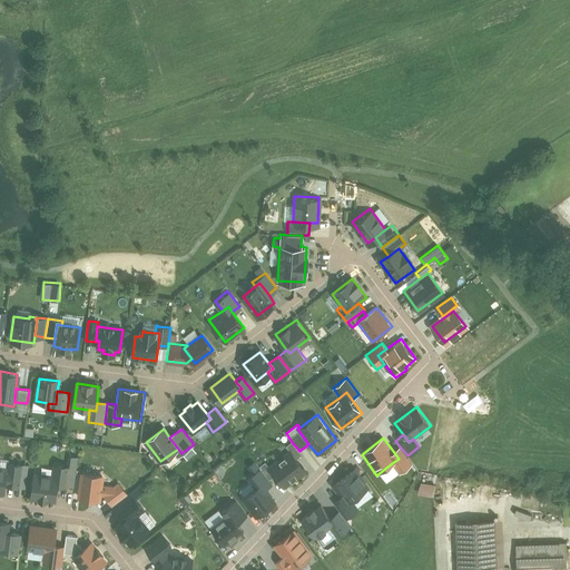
[(300,451),(292,442),(286,446),(290,450),(291,449),(297,459),(302,454),(300,451)]
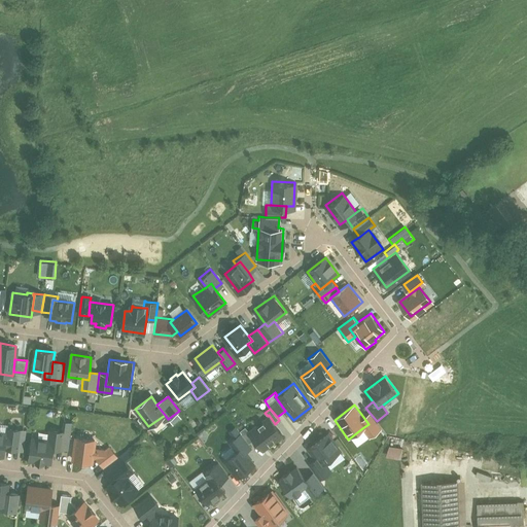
[(370,413),(363,417),(369,424),(362,428),(370,437),(382,428),(377,421),(370,413)]
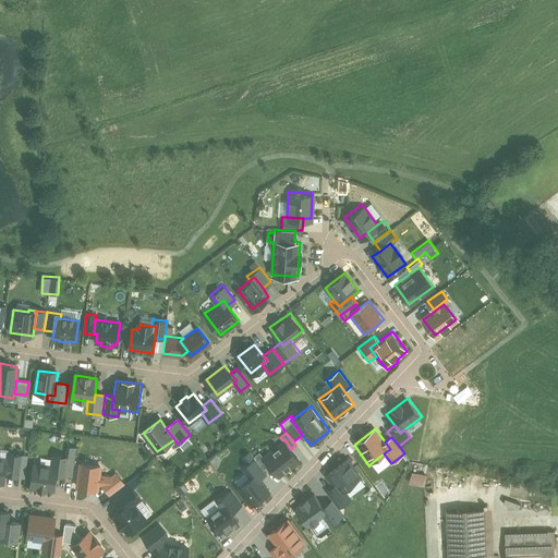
[(283,440),(263,456),(269,465),(279,477),(300,461),(291,449),(284,439),(283,440)]
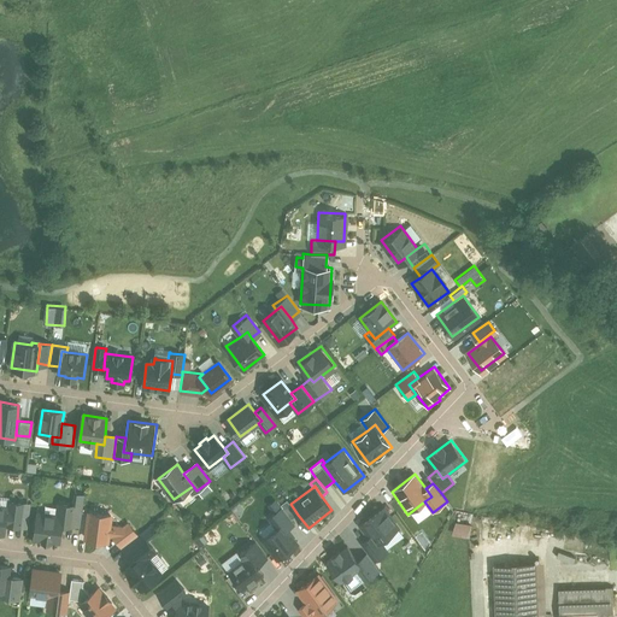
[(282,506),(292,519),(298,515),(291,504),(287,499),(281,505),(282,506)]
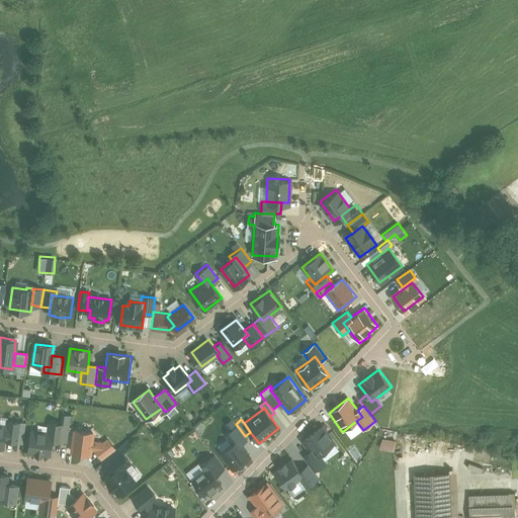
[(6,439),(6,440),(17,441),(19,423),(9,421),(8,427),(6,439)]
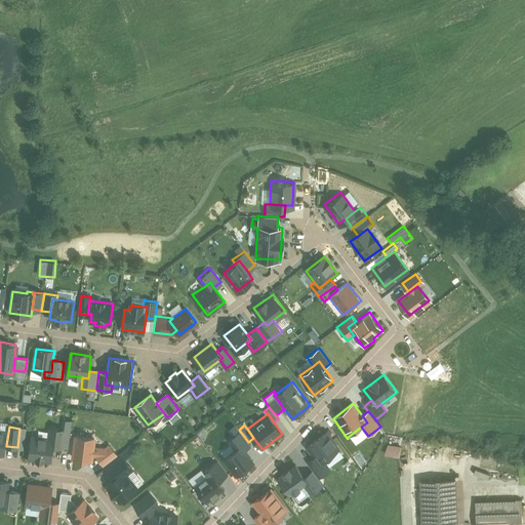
[(65,430),(52,429),(50,439),(53,440),(52,446),(63,447),(63,446),(69,447),(71,432),(65,431),(65,430)]
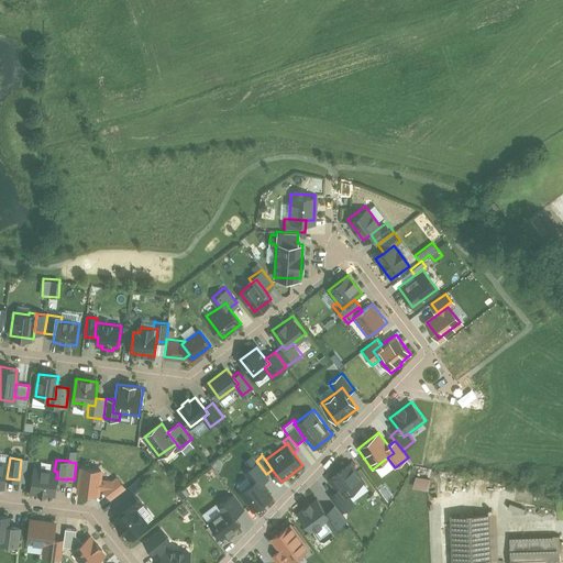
[(244,472),(253,483),(260,478),(263,483),(269,478),(266,474),(257,462),(244,472)]
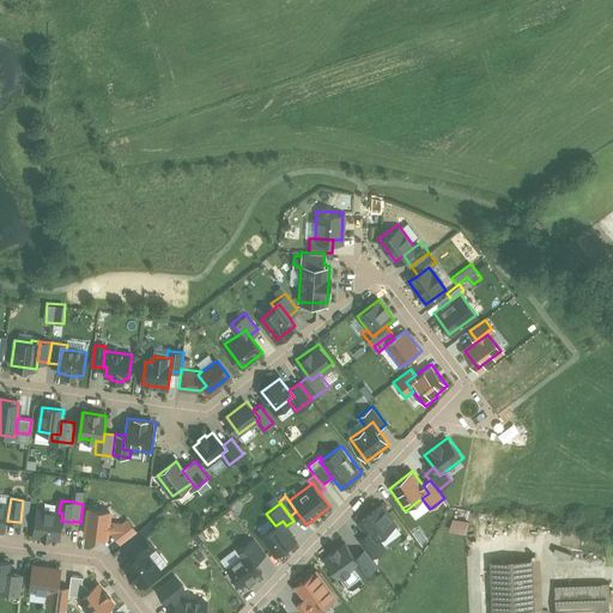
[(384,503),(365,516),(375,530),(380,538),(382,535),(399,523),(384,503)]
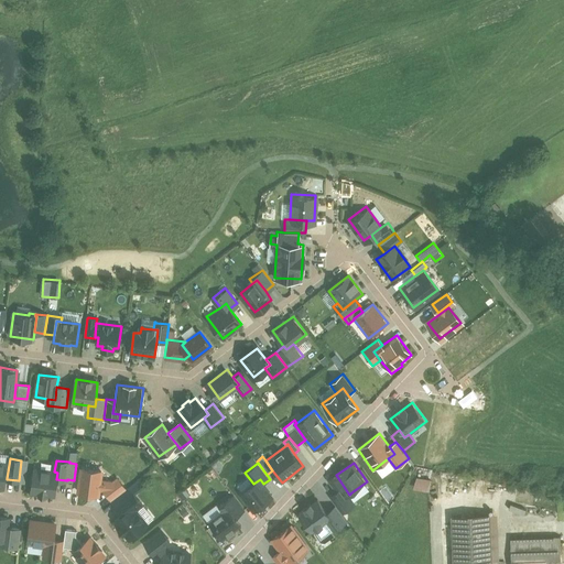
[(104,489),(114,483),(100,480),(101,472),(82,468),(78,492),(98,495),(99,489),(104,489)]
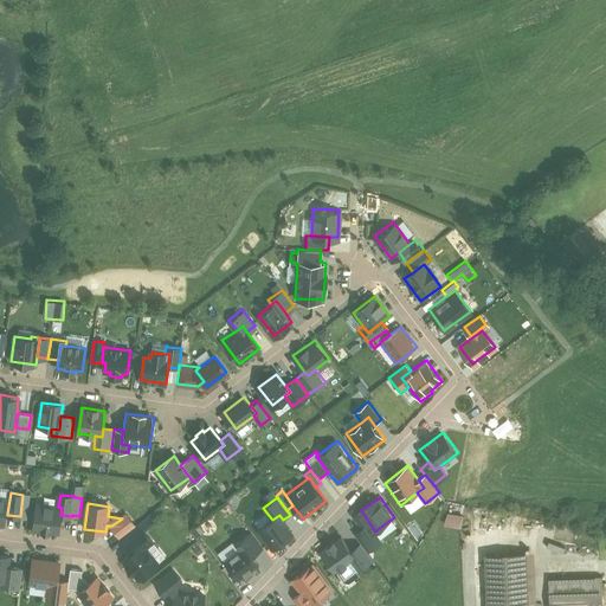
[(58,507),(38,504),(37,513),(34,514),(33,521),(36,523),(34,528),(43,529),(43,530),(50,532),(50,530),(58,532),(60,515),(62,508),(58,507)]
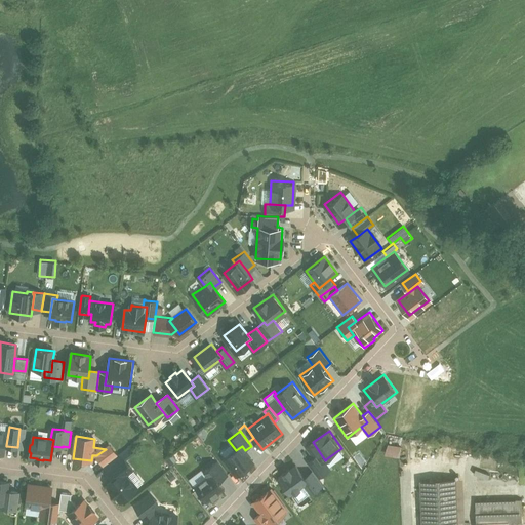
[(385,454),(398,456),(400,446),(387,443),(385,454)]
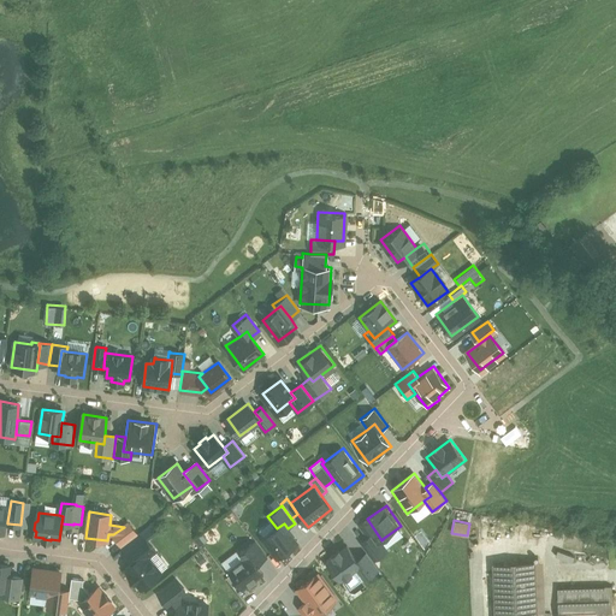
[(124,527),(113,534),(122,545),(136,533),(129,523),(124,527)]
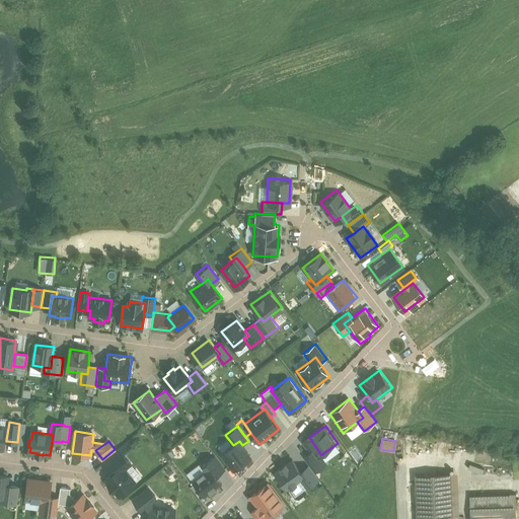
[(233,445),(221,454),(233,471),(251,457),(242,445),(239,441),(233,445)]
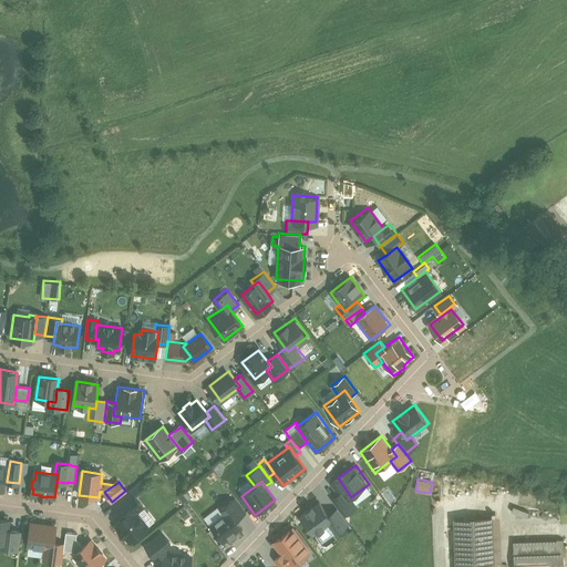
[(133,496),(129,491),(113,503),(117,508),(116,509),(123,517),(133,508),(135,512),(142,506),(133,496)]
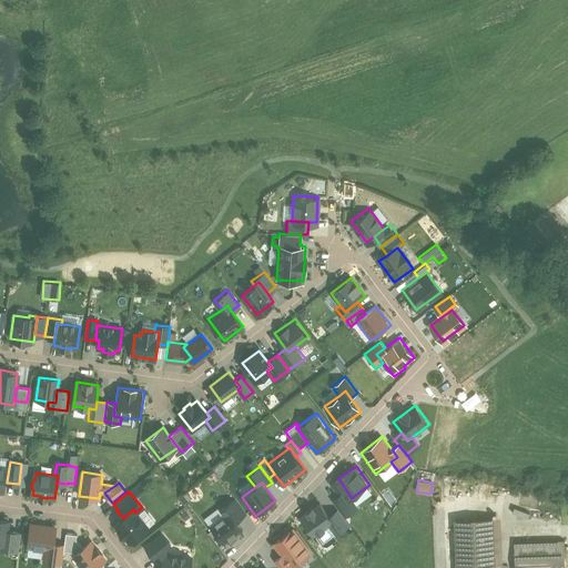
[(352,498),(347,492),(340,497),(351,511),(359,505),(354,496),(352,498)]
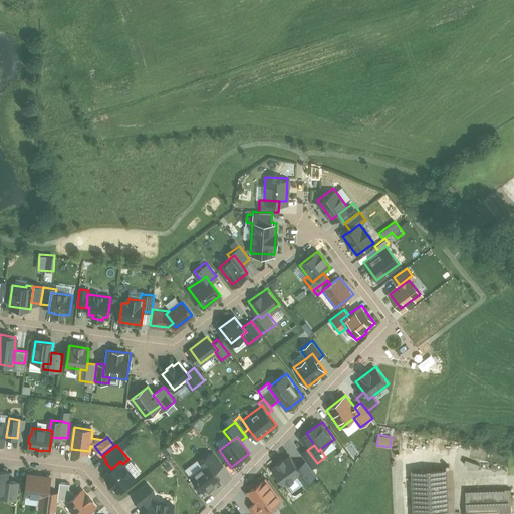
[(208,462),(215,471),(223,465),(212,451),(199,461),(203,466),(208,462)]
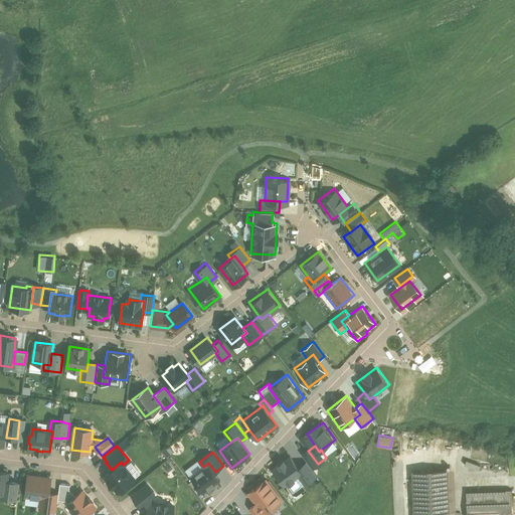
[(302,473),(290,456),(284,460),(284,459),(277,464),(278,465),(272,469),(285,486),(289,483),(289,484),(295,479),(302,473)]
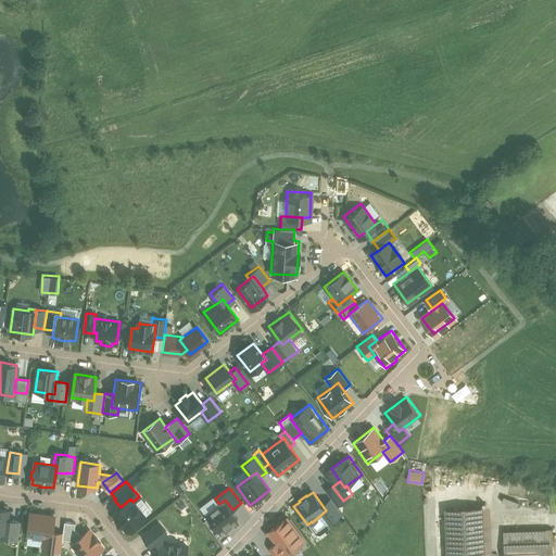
[(133,502),(130,498),(121,507),(113,513),(117,519),(122,526),(123,525),(127,531),(144,517),(133,502)]
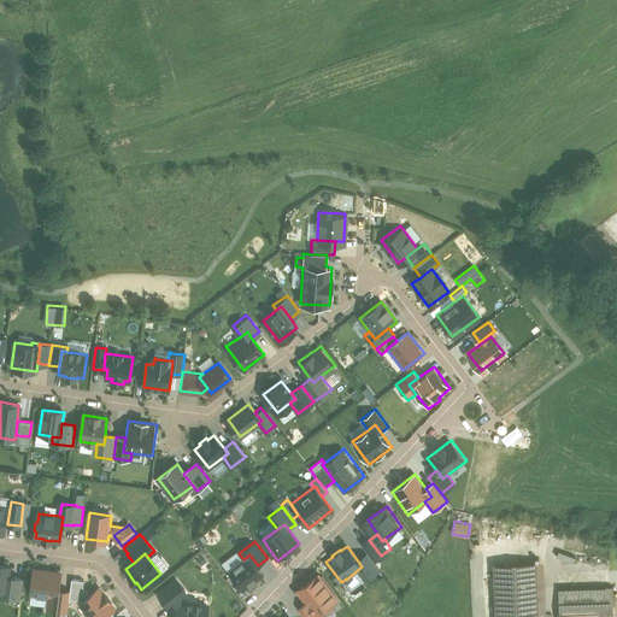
[(244,559),(228,571),(242,591),(264,575),(258,565),(250,554),(244,559)]
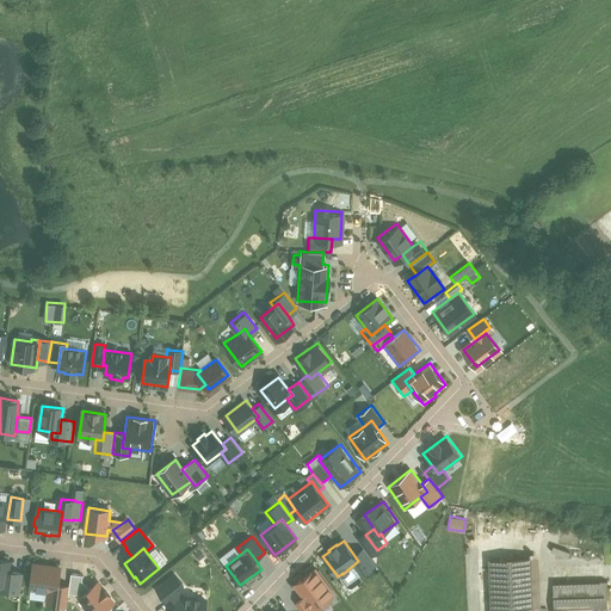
[(531,610),(530,557),(489,560),(492,610),(531,610)]
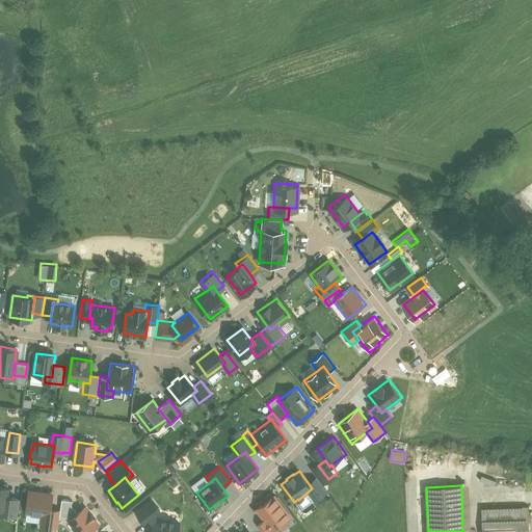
[(52,495),(29,491),(27,511),(43,513),(42,525),(48,526),(50,509),(52,495)]
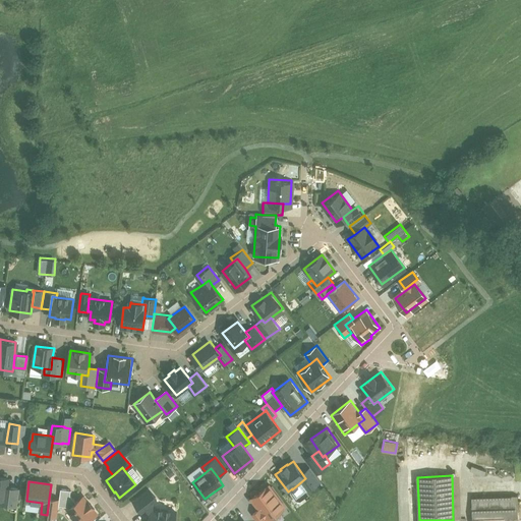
[(284,507),(268,485),(251,498),(268,519),(284,507)]
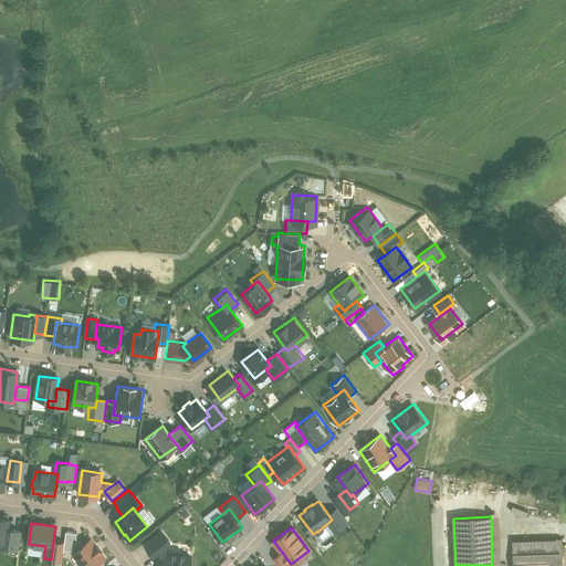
[(21,531),(7,530),(6,542),(4,542),(3,547),(19,549),(21,531)]
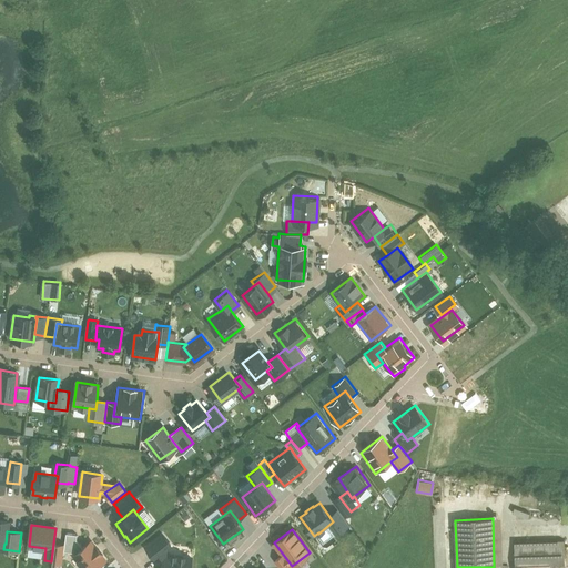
[(164,553),(170,554),(168,550),(174,545),(164,531),(146,546),(156,558),(160,556),(163,560),(164,553)]
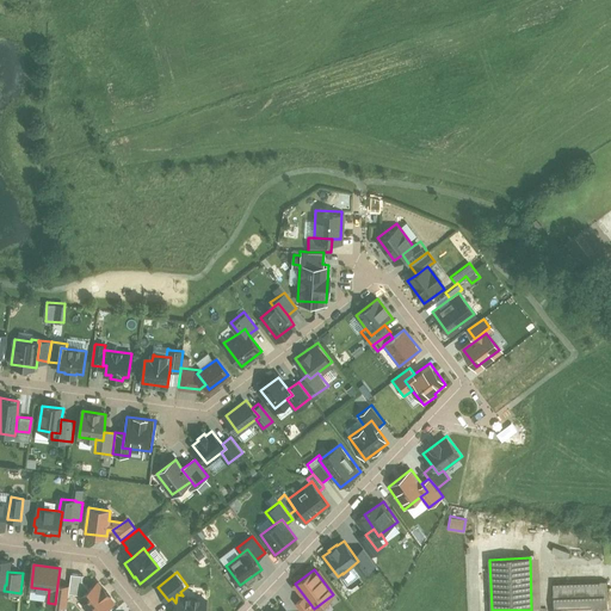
[(79,596),(88,588),(82,580),(82,574),(71,573),(69,586),(68,592),(78,593),(79,596)]
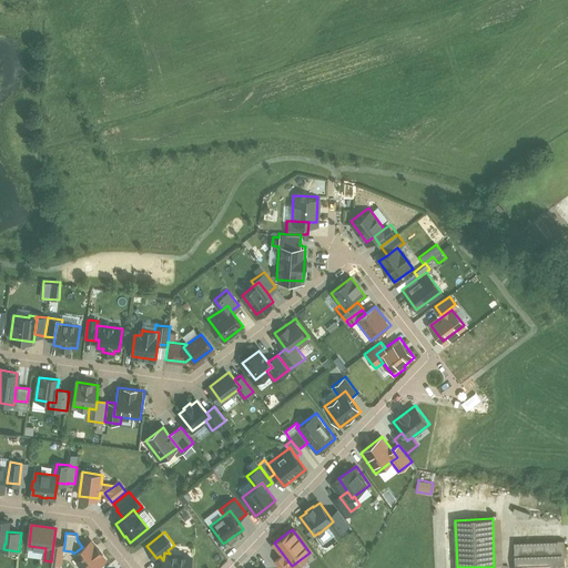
[(72,555),(82,567),(97,567),(108,559),(91,539),(82,547),(73,554),(72,555)]
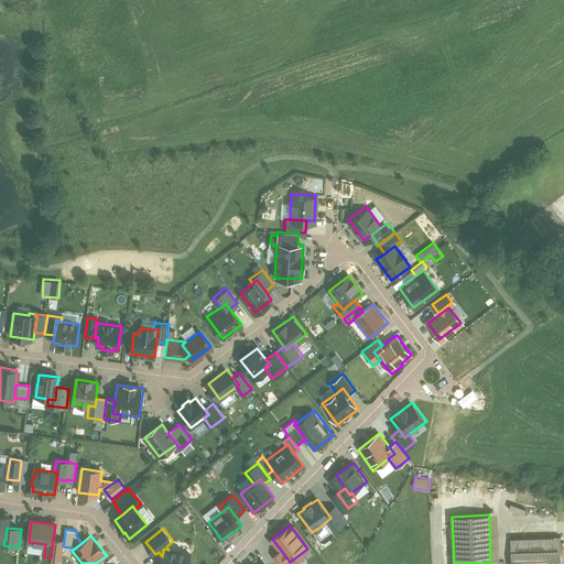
[(560,563),(560,537),(510,538),(510,563),(560,563)]
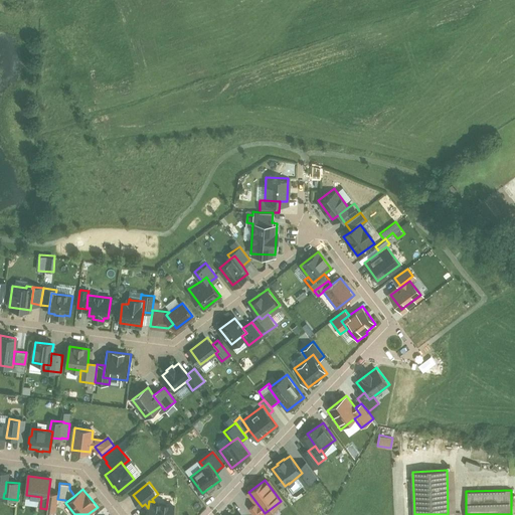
[(58,494),(48,493),(46,509),(49,510),(56,511),(57,499),(58,494)]
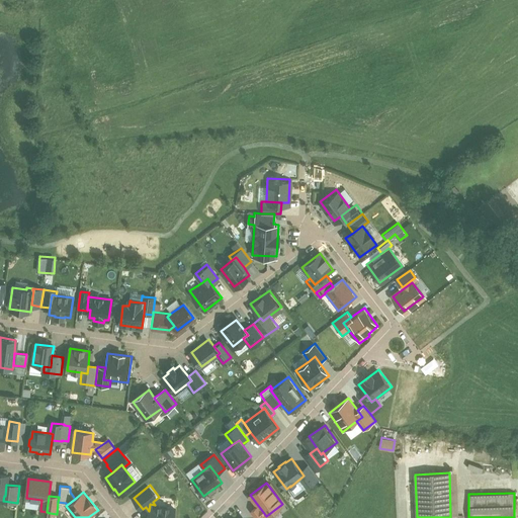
[(149,511),(148,517),(174,517),(176,506),(155,505),(150,504),(149,511)]
